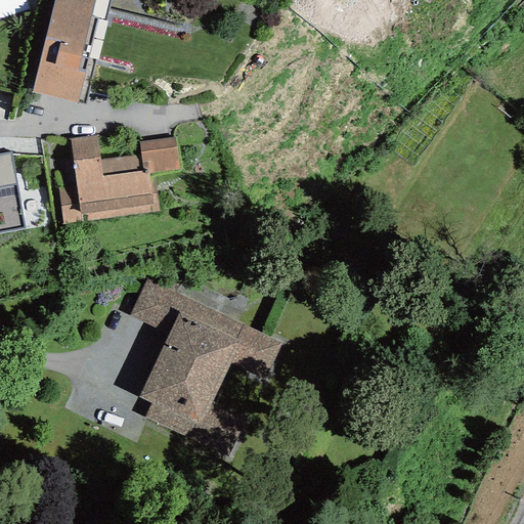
[(53,0),(32,92),(85,104),(110,0),(53,0)]
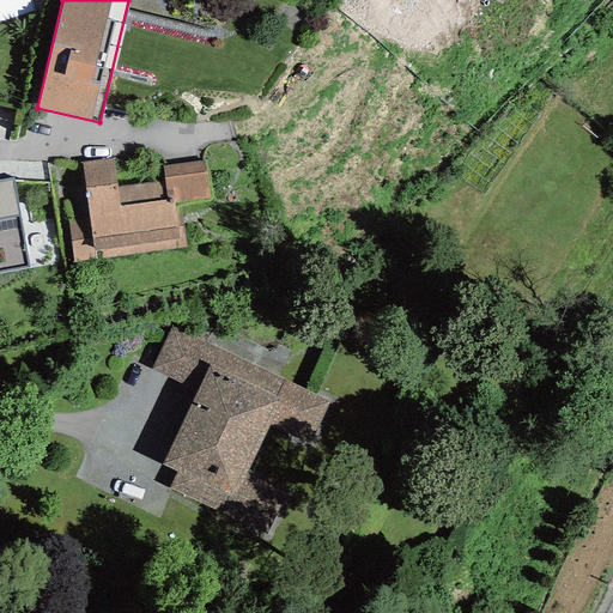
[(66,211),(73,263),(186,247),(181,208),(175,210),(174,202),(173,200),(168,201),(164,182),(117,188),(113,159),(83,164),(87,208),(66,211)]
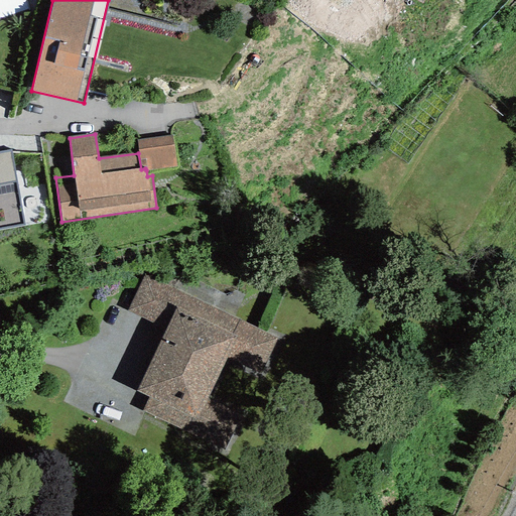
[(172,135),(137,140),(138,153),(141,169),(145,168),(146,170),(176,167),(172,135)]
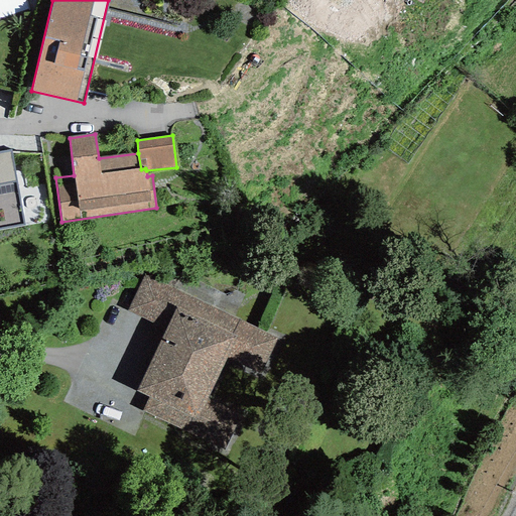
[(0,229),(25,225),(11,150),(0,152),(0,229)]
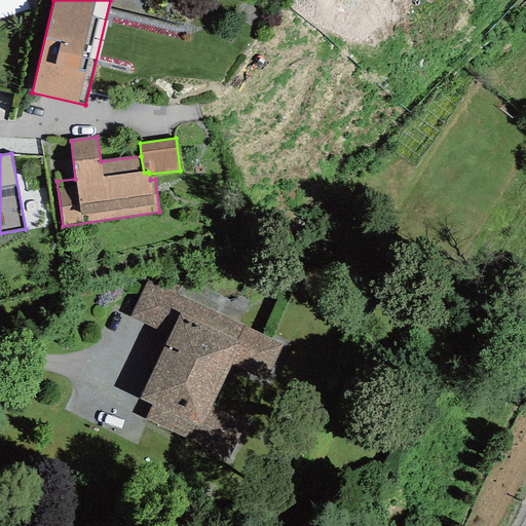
[(282,344),(147,279),(128,316),(167,335),(138,399),(151,405),(145,418),(225,462),(246,421),(212,405),(231,364),(265,380),(282,344)]
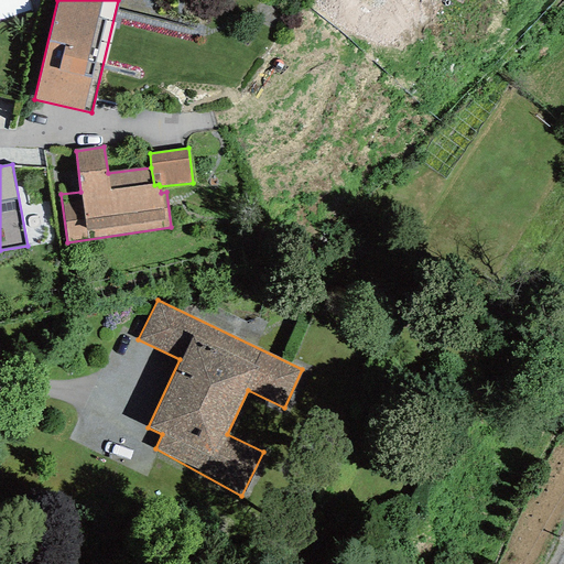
All buildings are outlined.
